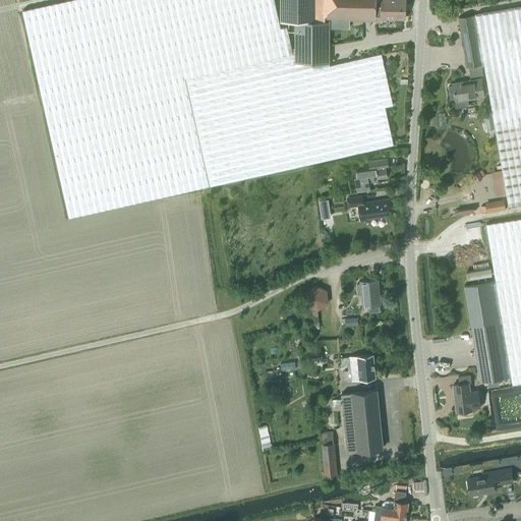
[(382,53),(329,65),(297,72),(293,53),(287,26),(281,27),(274,0),(67,0),(22,10),(69,217),(210,185),(394,145),(385,106),(393,105),(382,53)]
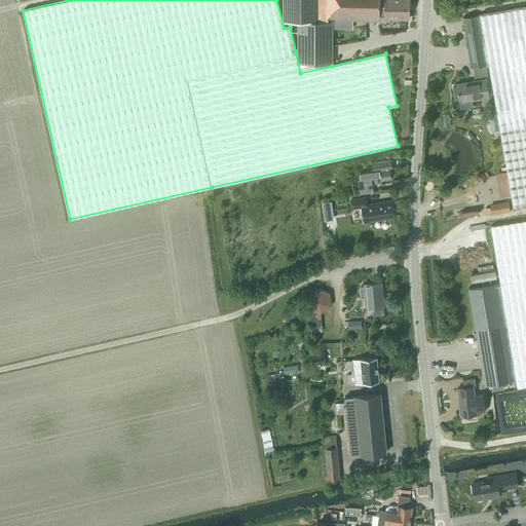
[(316,22),(316,20),(316,0),(285,0),(285,22),(298,21),(316,22)]
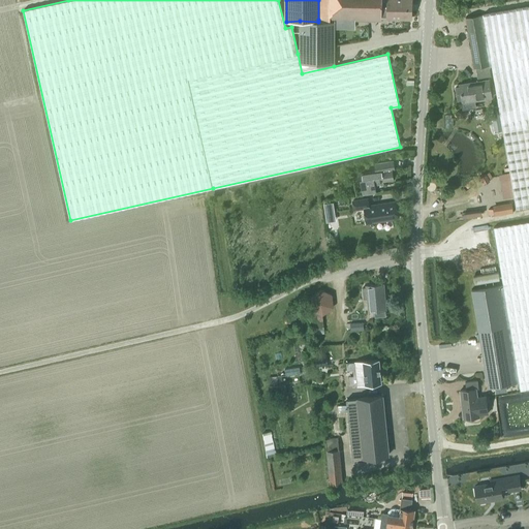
[(330,20),(335,20),(381,21),(381,18),(381,0),(318,0),(318,20),(330,20)]
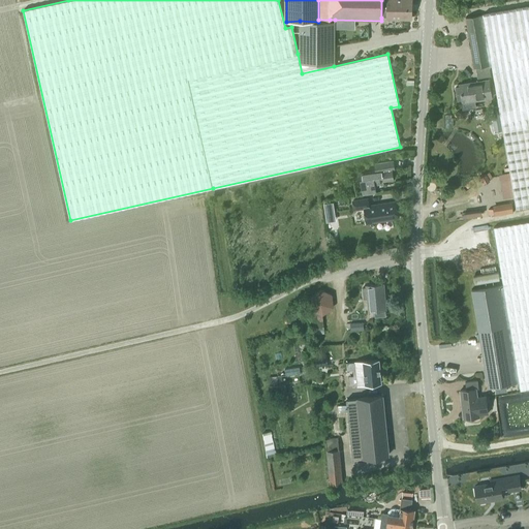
[(411,0),(381,0),(381,18),(411,19),(411,0)]
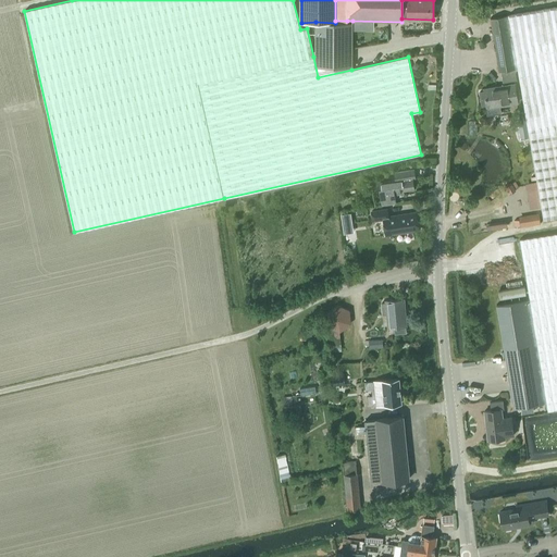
[(556,7),(507,15),(511,36),(512,36),(518,70),(525,113),(539,190),(542,209),(543,219),(556,215),(556,7)]
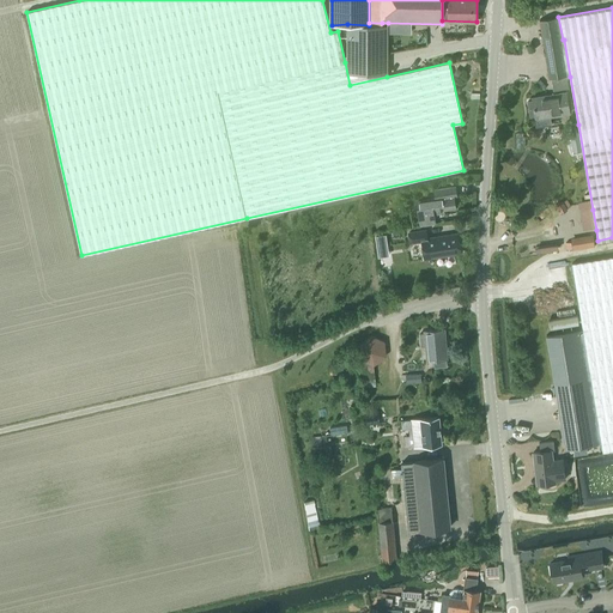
[(558,17),(539,20),(550,79),(551,78),(566,76),(568,76),(568,77),(570,77),(564,40),(563,40),(558,17)]
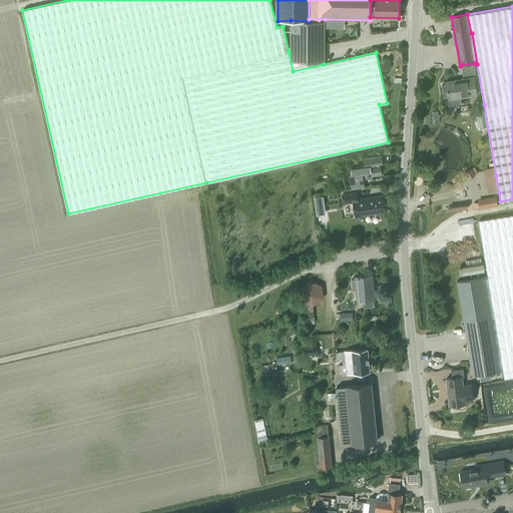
[(289,52),(293,71),(324,64),(324,62),(325,19),(320,19),(309,19),(309,21),(291,20),(290,52),(289,52)]
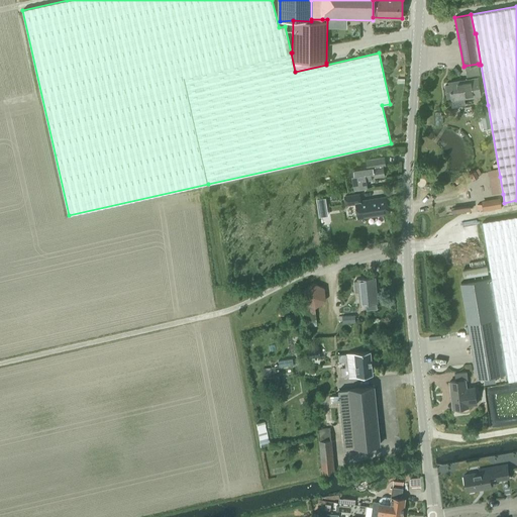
[(449,85),(445,85),(447,98),(451,98),(451,100),(452,107),(464,105),(463,98),(481,95),(478,78),(448,83),(449,85)]
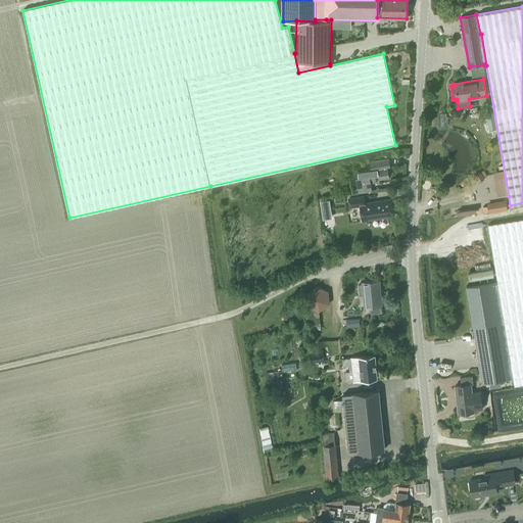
[(390,169),(389,159),(388,158),(370,161),(371,169),(354,171),(358,192),(371,190),(370,183),(379,181),(379,179),(388,177),(387,169),(390,169)]
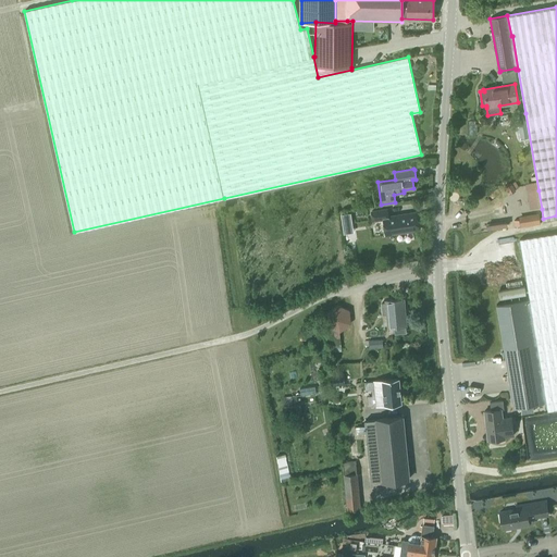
[(387,208),(370,211),(372,222),(383,220),(385,235),(386,235),(419,230),(416,212),(392,215),(388,217),(387,208)]
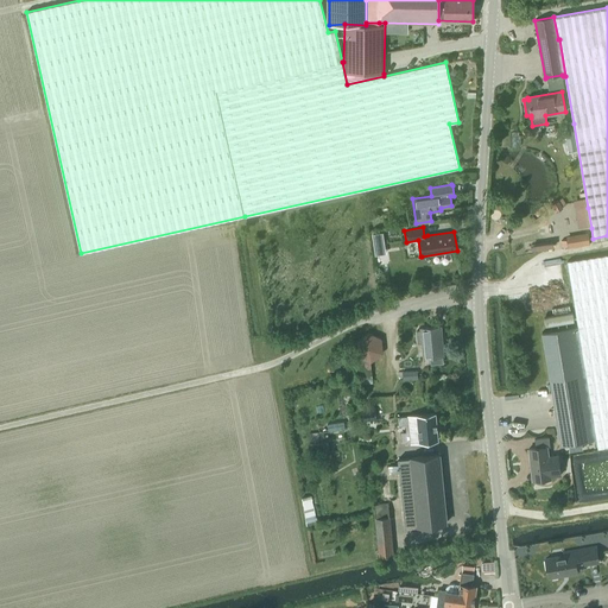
[(382,232),(372,234),(375,255),(386,254),(382,232)]
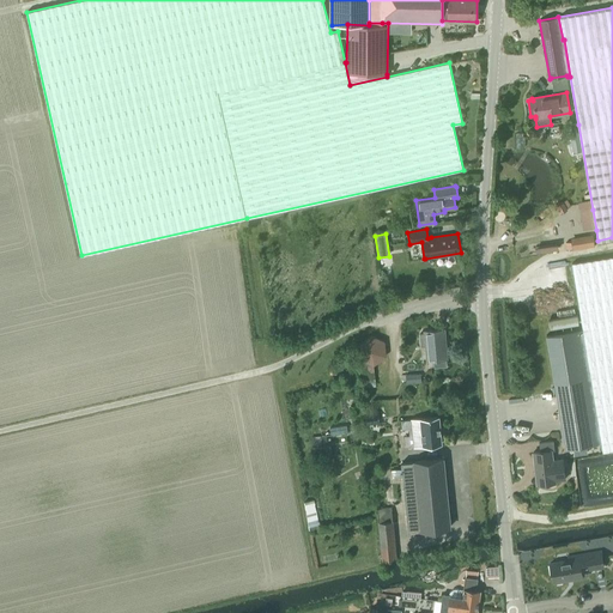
[(572,250),(595,247),(593,235),(571,238),(572,250)]
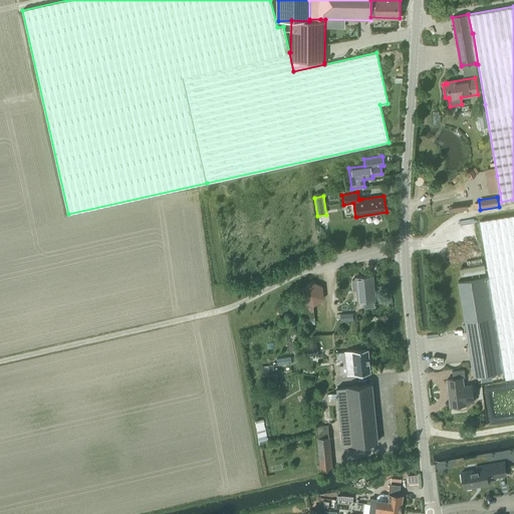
[(513,215),(480,221),(488,276),(504,371),(505,379),(513,377),(513,215)]
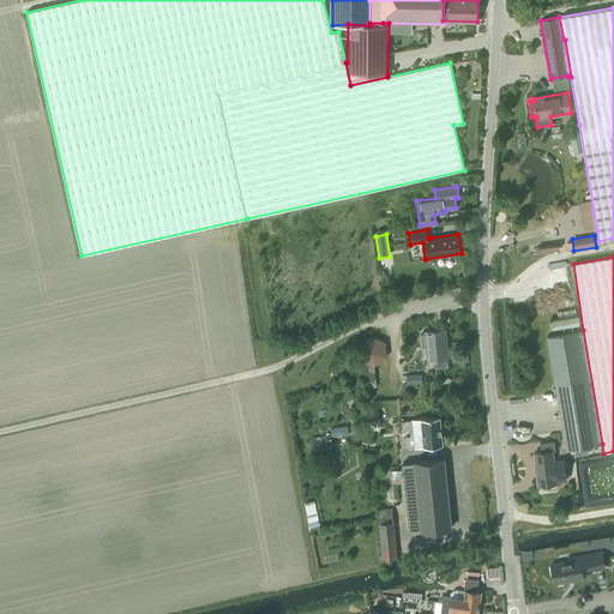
[(447,366),(447,359),(445,329),(423,331),(423,333),(420,333),(421,347),(426,347),(427,361),(434,360),(434,367),(447,366)]
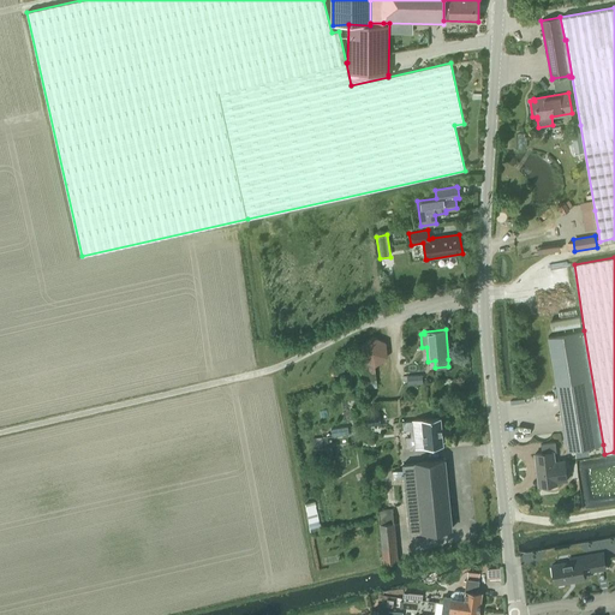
[(567,451),(573,449),(597,446),(603,445),(584,330),(579,332),(548,336),(567,451)]
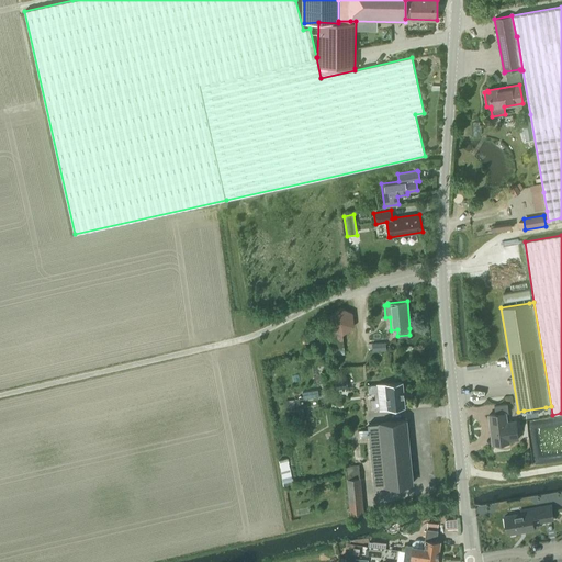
[(344,347),(343,335),(353,326),(352,313),(340,307),(328,315),(329,318),(324,319),(325,327),(329,326),(330,329),(330,335),(330,344),(333,344),(333,355),(344,353),(344,347)]
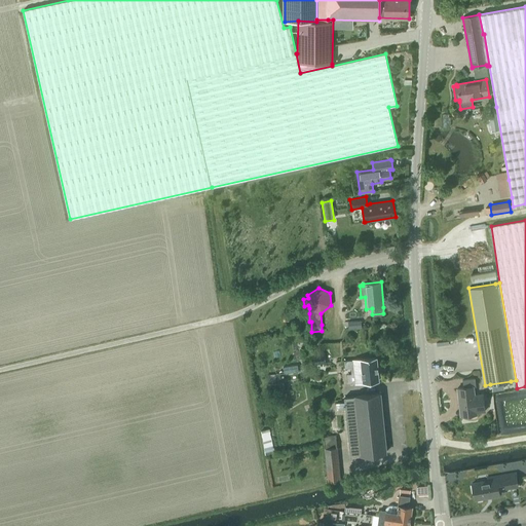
[(348,322),(348,328),(348,329),(362,327),(361,321),(348,322)]
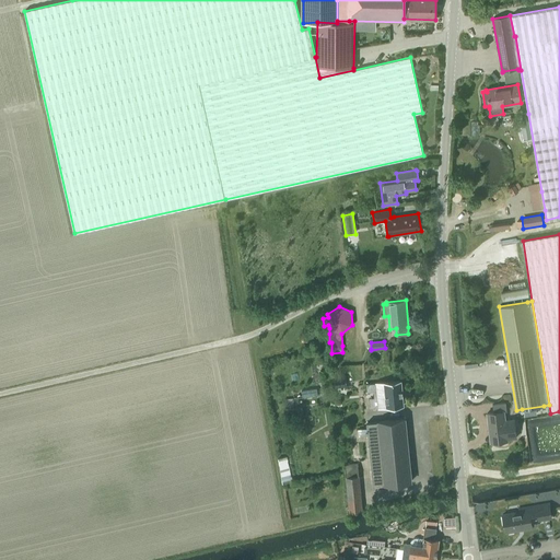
[(370,384),(366,384),(368,392),(373,392),(374,397),(370,397),(371,404),(371,406),(374,406),(375,408),(404,406),(404,405),(401,381),(375,383),(370,384)]
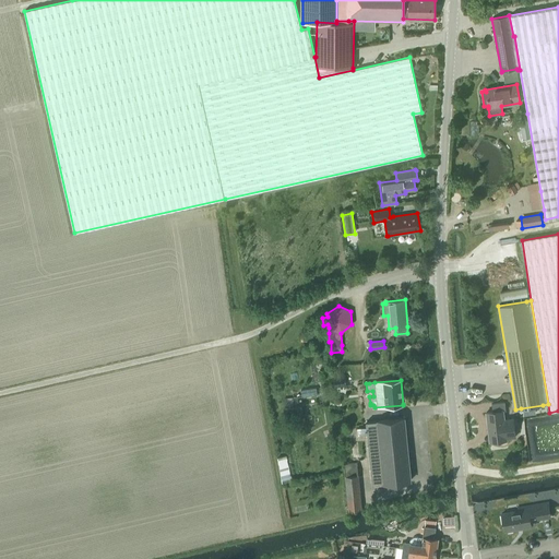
[(285,411),(293,409),(299,408),(297,396),(284,399),(285,411)]
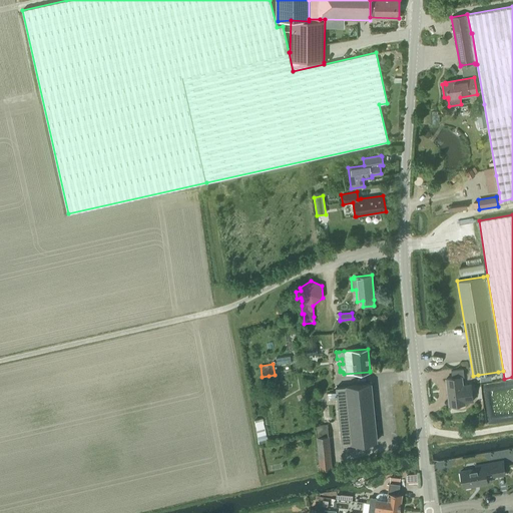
[(446,379),(449,406),(465,404),(465,402),(473,401),(471,384),(463,385),(462,377),(464,377),(463,369),(451,370),(452,378),(446,379)]
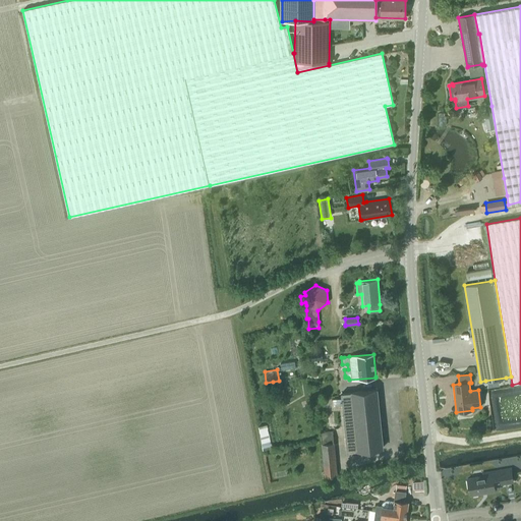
[(358,451),(380,449),(383,448),(377,390),(352,392),(352,393),(341,394),(342,398),(333,399),(334,409),(343,408),(347,451),(358,450),(358,451)]
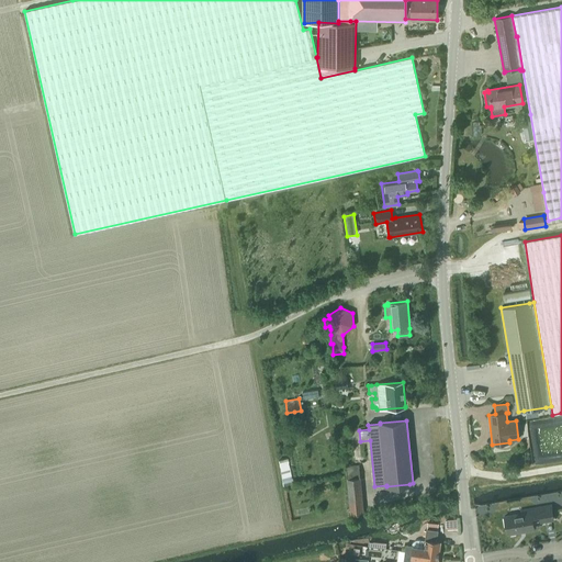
[(289,458),(280,459),(284,484),(293,483),(289,458)]
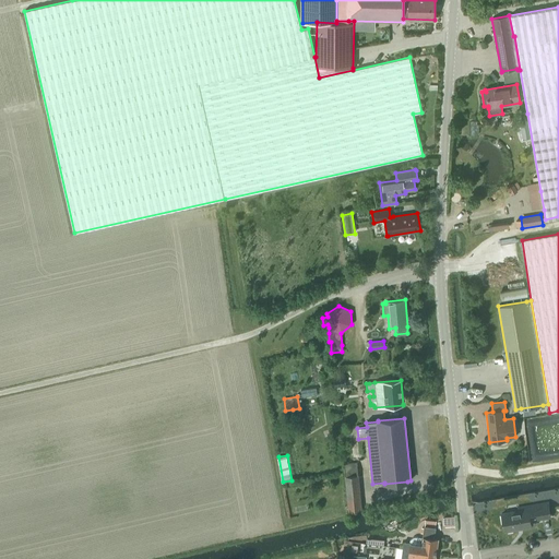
[(357,475),(357,470),(356,462),(344,463),(345,476),(348,511),(361,510),(358,475),(357,475)]
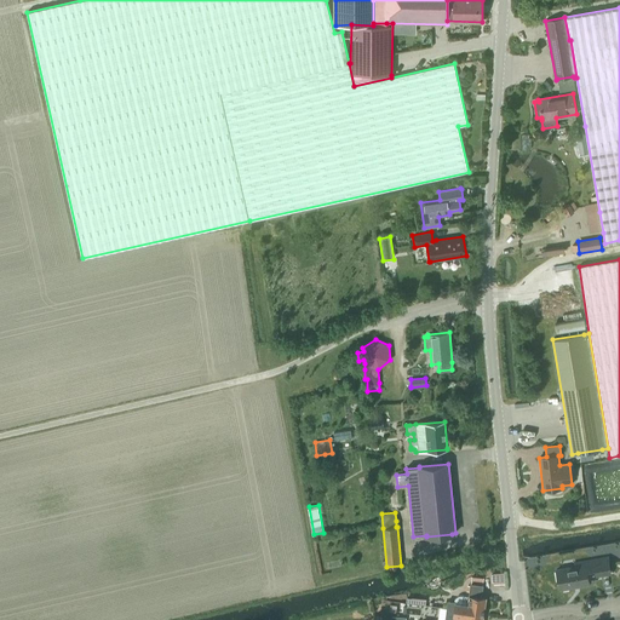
[(575,566),(556,569),(560,589),(589,584),(586,570),(595,569),(596,574),(609,572),(607,557),(574,563),(575,566)]
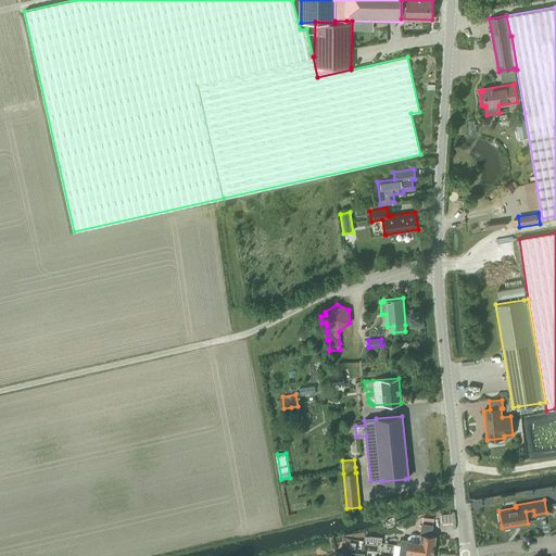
[(401,539),(400,545),(433,548),(434,545),(436,536),(431,535),(433,525),(424,523),(421,534),(420,534),(419,534),(415,534),(413,534),(411,534),(408,535),(407,538),(406,540),(401,539)]
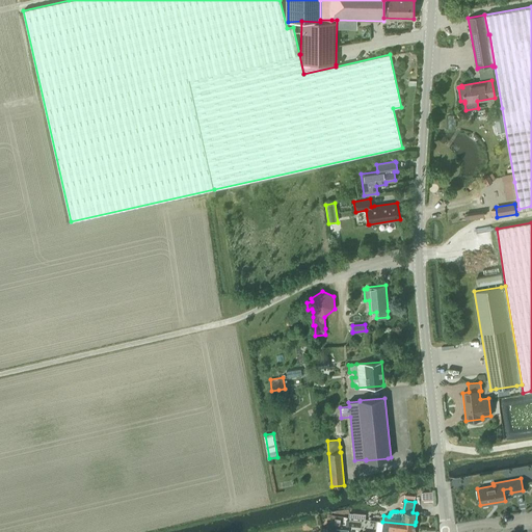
[(368,531),(363,531),(362,531),(414,531),(415,526),(415,525),(382,522),(381,531),(368,531)]
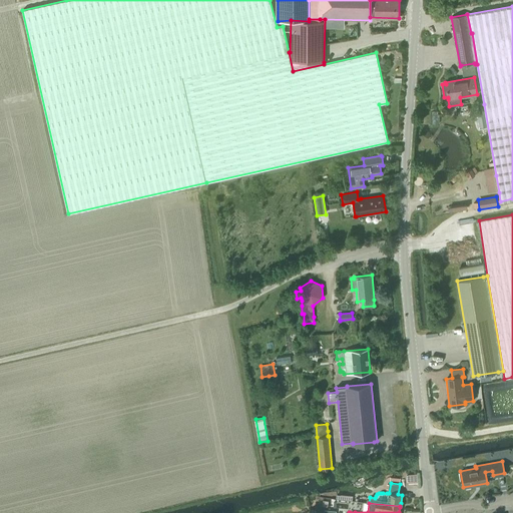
All buildings are outlined.
